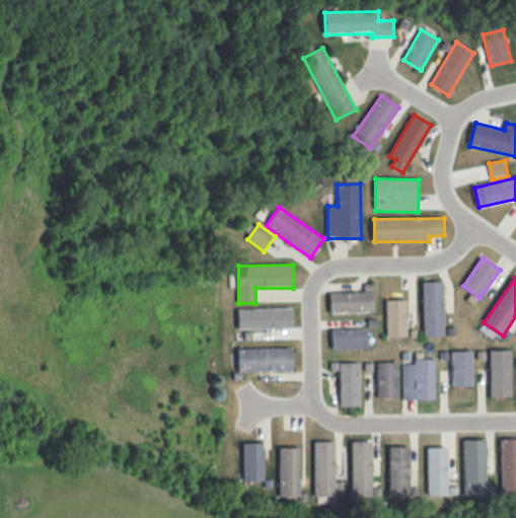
[(425,337),(445,337),(444,282),(424,282),(425,337)]
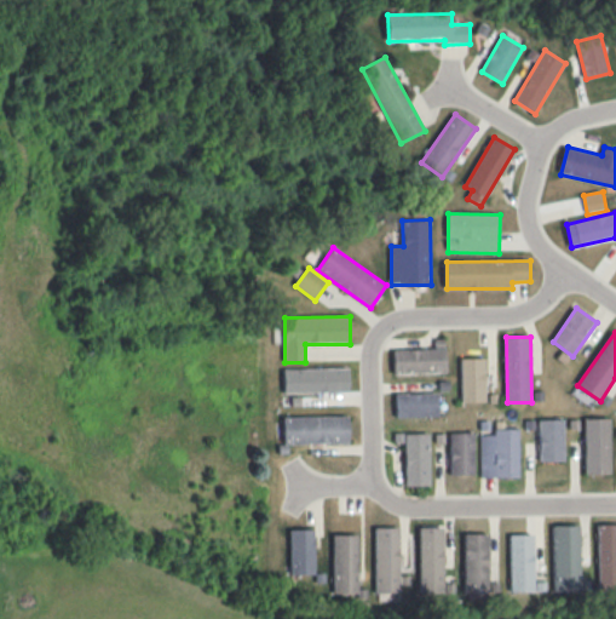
[(462,360),(462,403),(488,402),(487,359),(462,360)]
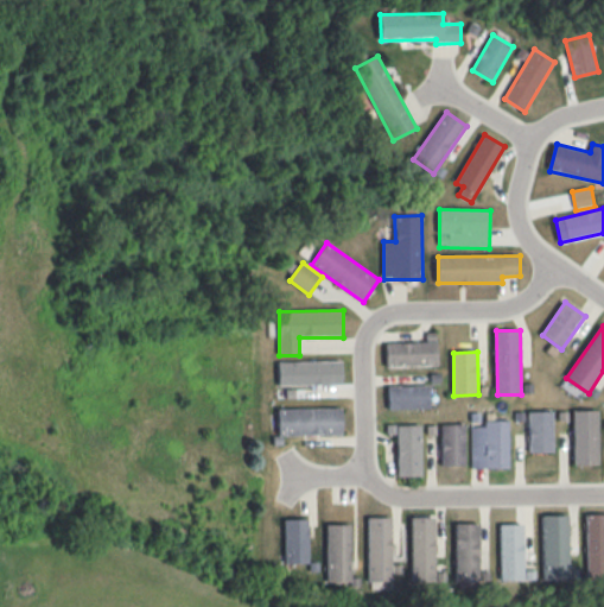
[(343,361),(279,362),(280,386),(343,385),(343,361)]
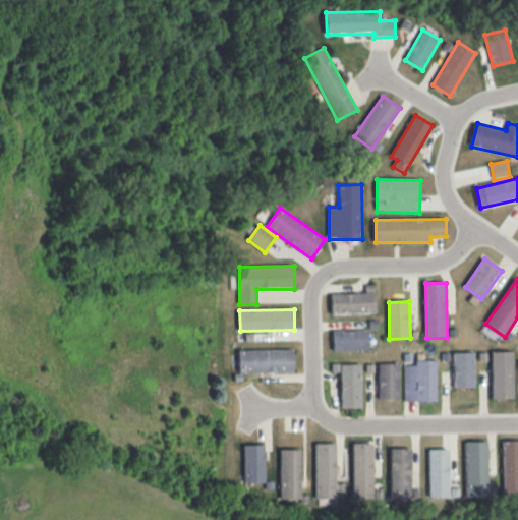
[(369,331),(335,331),(335,351),(369,351),(369,331)]
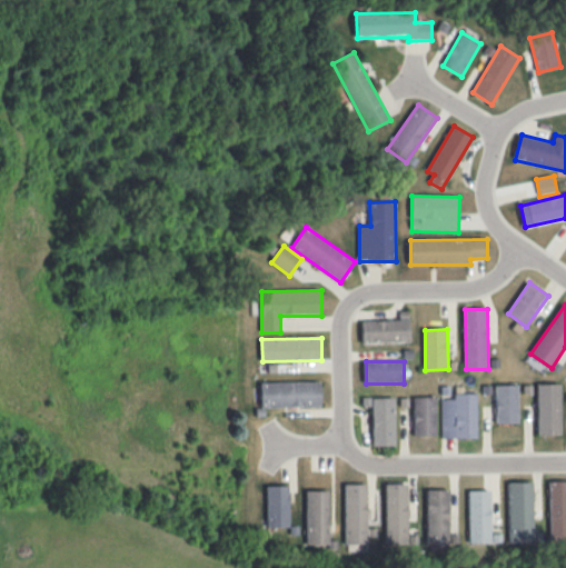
[(261,384),(261,409),(321,407),(320,382),(261,384)]
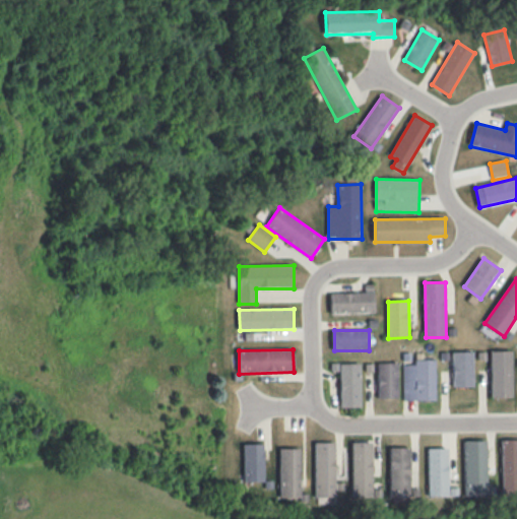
[(513,351),(492,351),(492,398),(513,397),(513,351)]
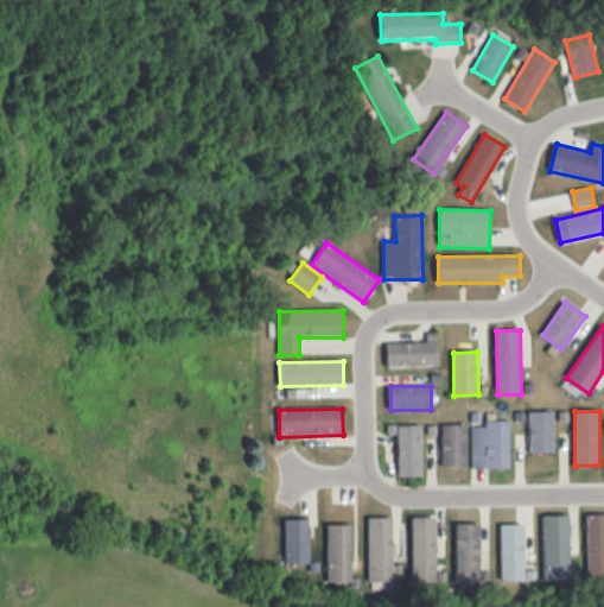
[(553,412),(531,412),(531,454),(554,453),(553,412)]
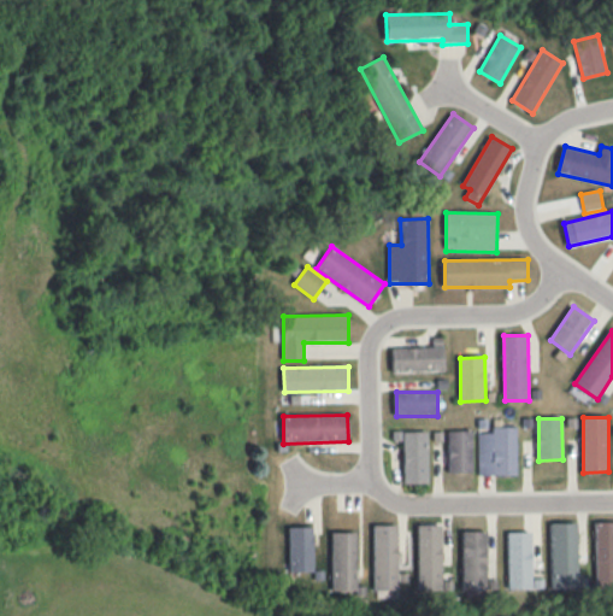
[(518,475),(517,427),(493,428),(493,433),(479,434),(481,476),(518,475)]
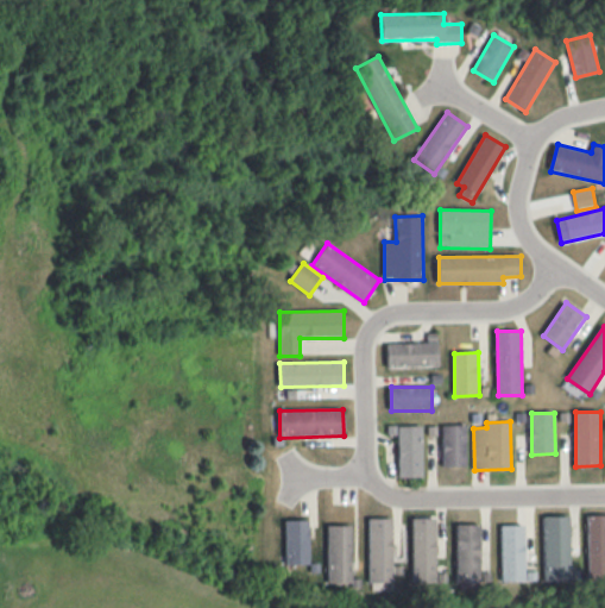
[(423,426),(390,426),(390,436),(399,436),(399,477),(422,478),(423,426)]
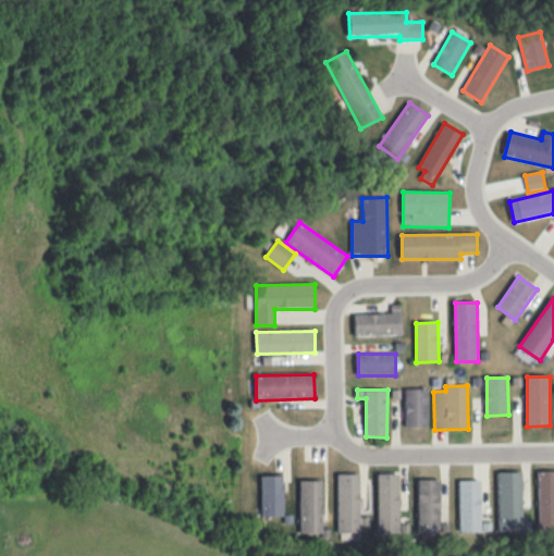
[(428,390),(406,390),(407,428),(429,427),(428,390)]
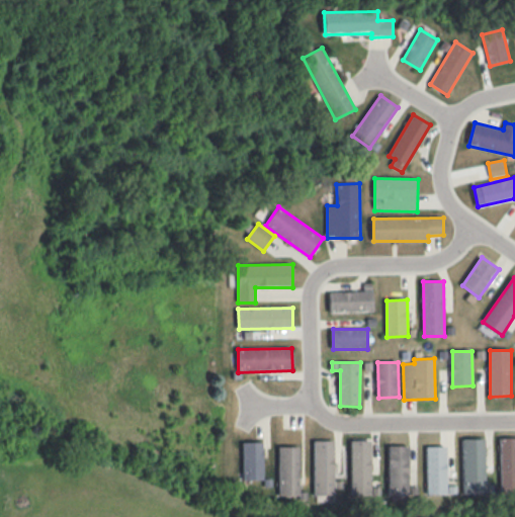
[(514,437),(501,438),(502,493),(514,493),(514,437)]
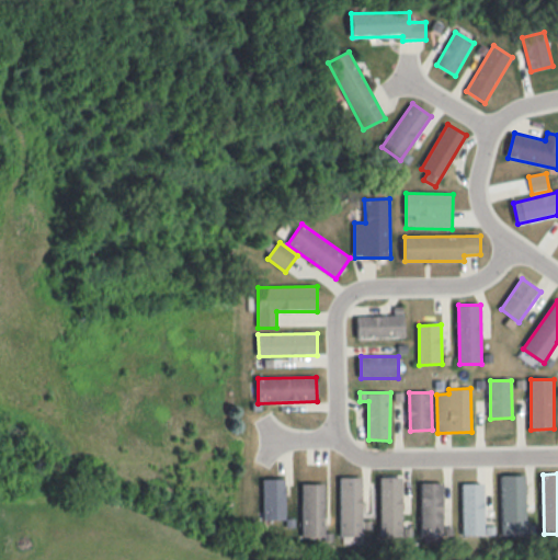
[(502,536),(526,536),(527,477),(503,476),(502,536)]
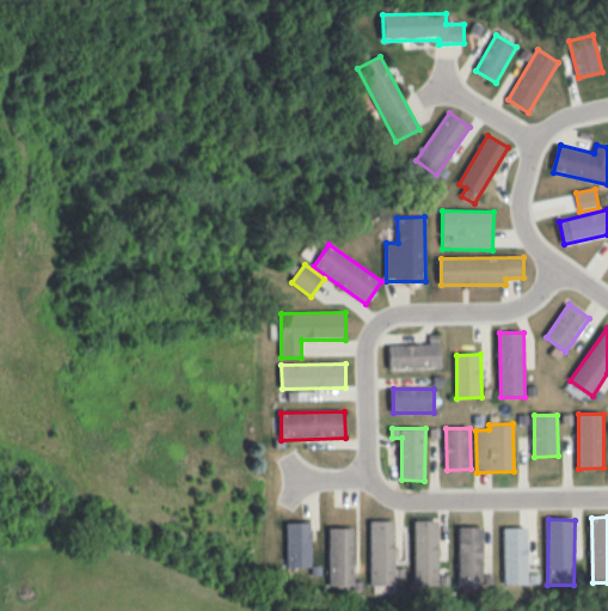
[(372,586),(397,586),(395,521),(372,521),(372,586)]
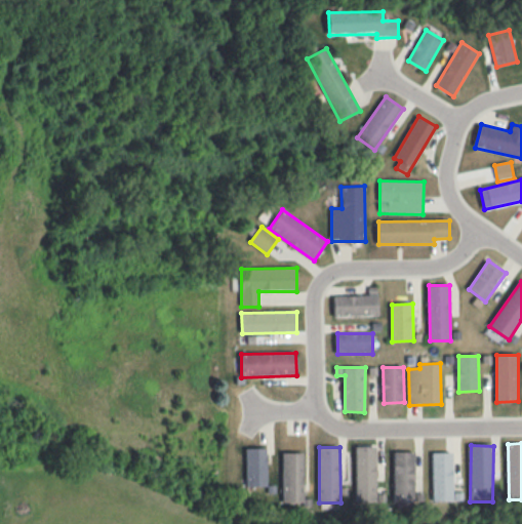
[(376,447),(356,447),(357,504),(377,504),(376,447)]
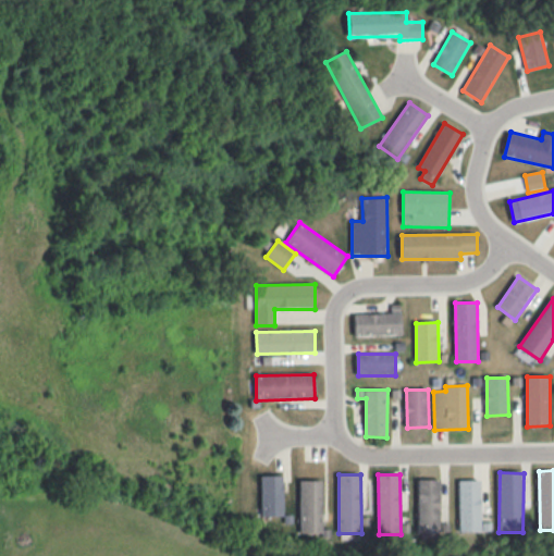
[(284,517),(283,476),(261,477),(262,517),(284,517)]
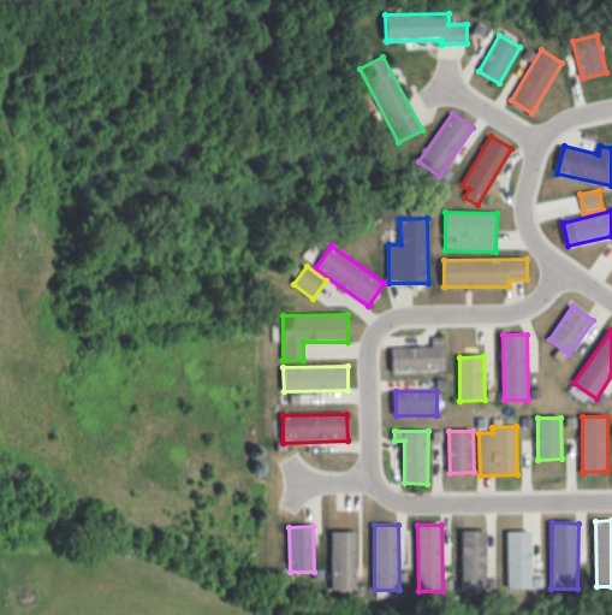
[(487,531),(463,531),(463,590),(487,590),(487,531)]
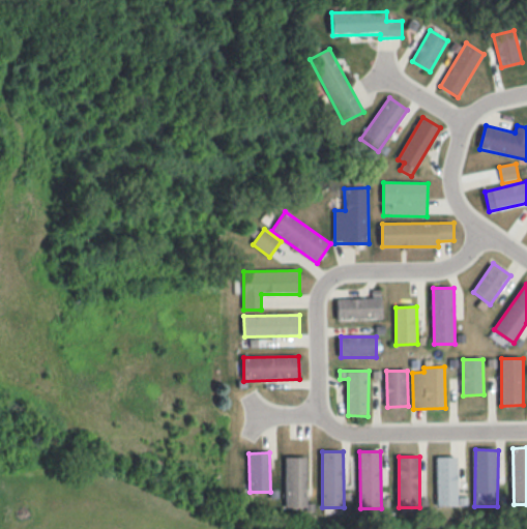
[(286,508),(306,508),(308,458),(286,458),(286,508)]
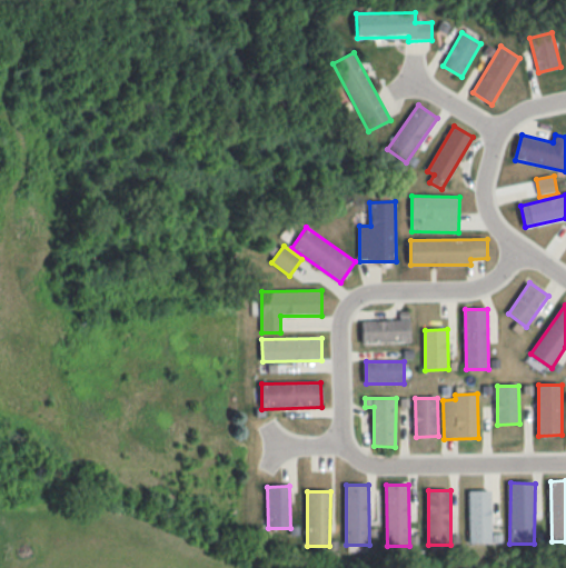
[(470,544),(493,544),(492,491),(469,491),(470,544)]
